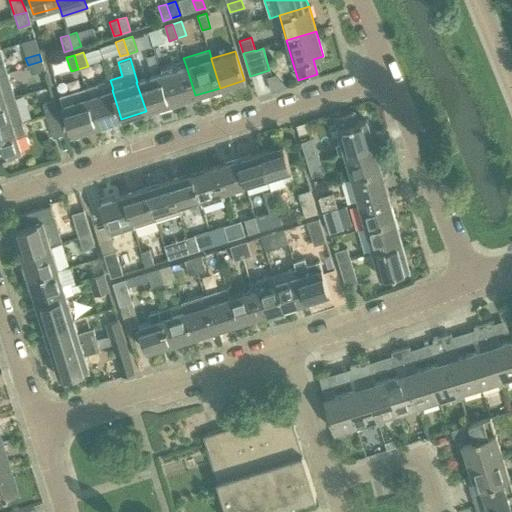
[(31,75),(44,71),(41,61),(28,65),(31,75)]
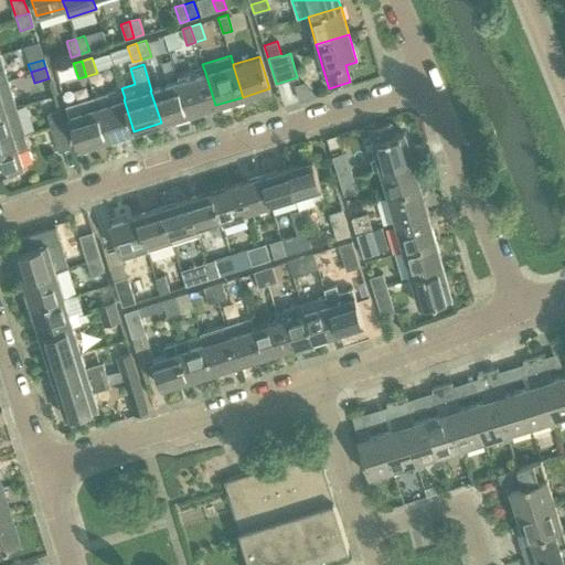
[(188,114),(215,105),(205,73),(178,82),(188,114)]
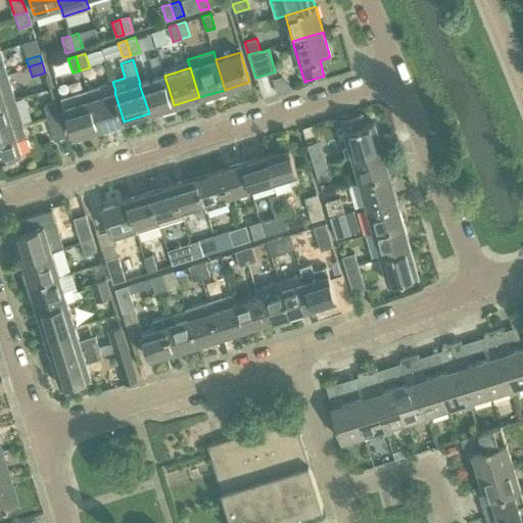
[(0,76),(0,103),(4,103),(15,99),(7,74),(0,76)]
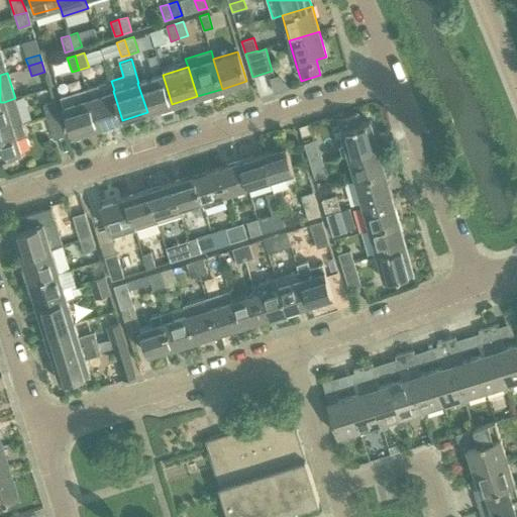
[(147,112),(172,104),(163,75),(138,83),(137,83),(147,112)]
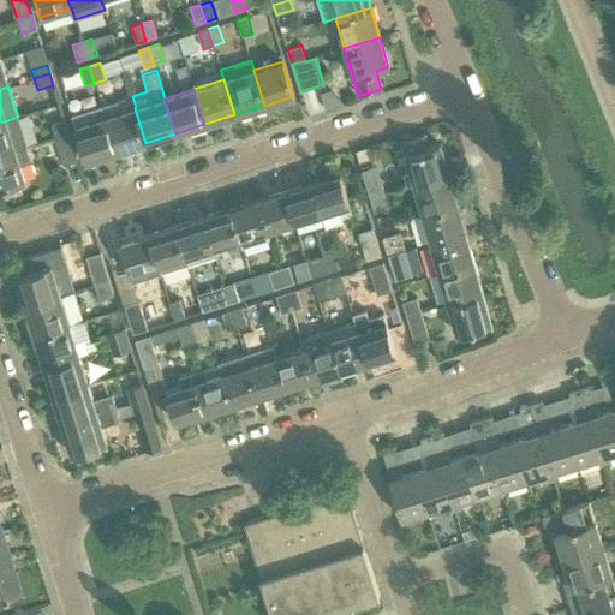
[(101,106),(105,117),(115,153),(145,143),(135,108),(136,107),(132,96),(101,106)]
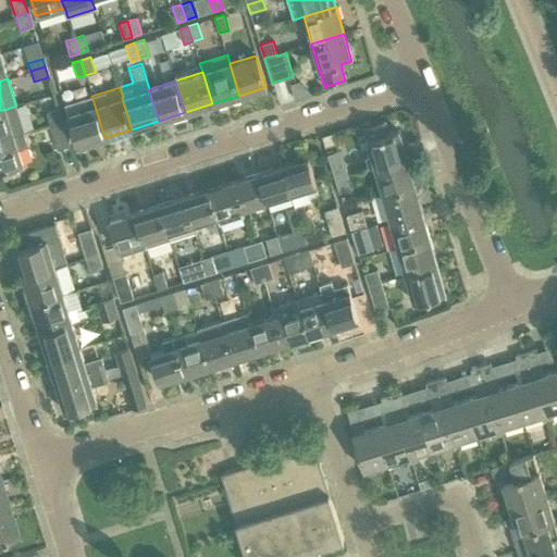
[(91,96),(65,103),(69,114),(67,114),(77,146),(104,138),(95,106),(91,96)]
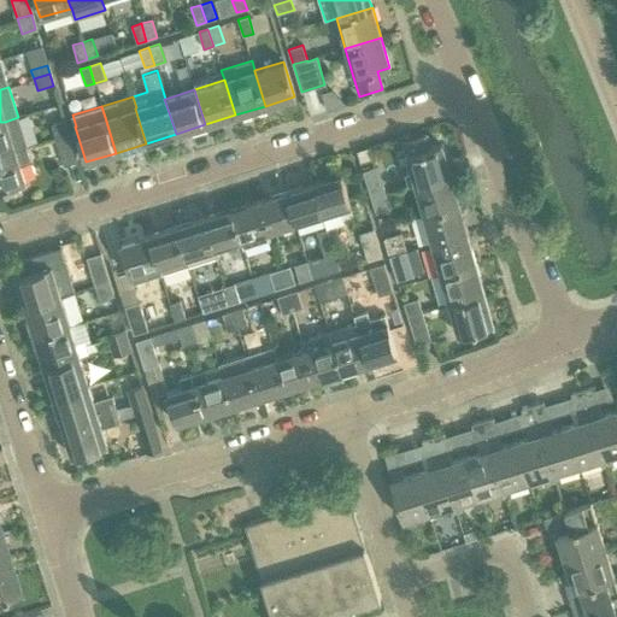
[(5,122),(0,122),(0,154),(15,151),(27,147),(28,147),(18,117),(5,122)]
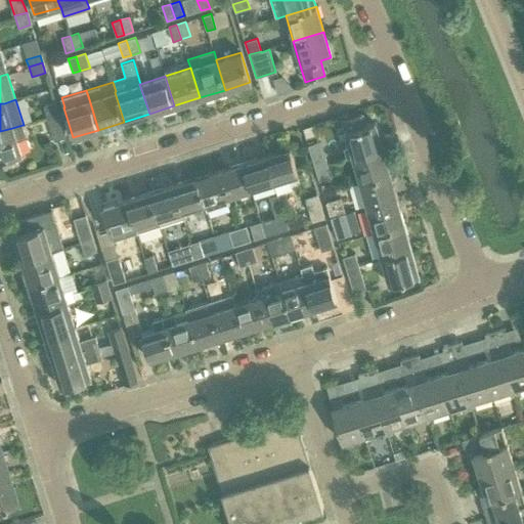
[(46,118),(58,114),(54,102),(43,106),(46,118)]
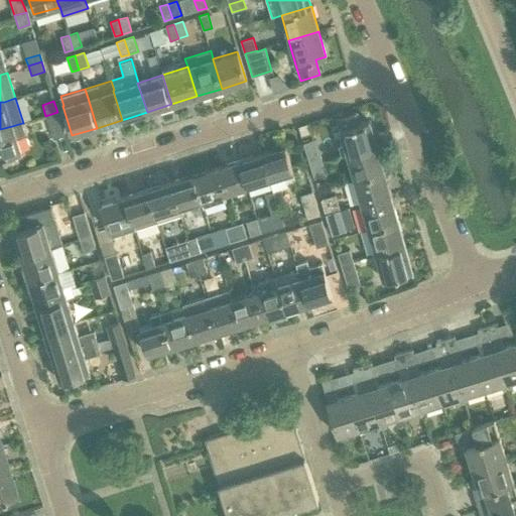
[(53,139),(65,135),(57,112),(45,116),(53,139)]
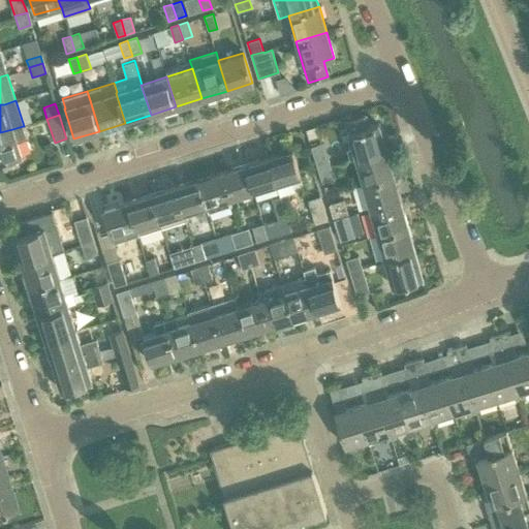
[(365,116),(345,122),(347,132),(352,148),(347,150),(350,160),(355,159),(385,150),(380,133),(378,123),(368,126),(365,116)]
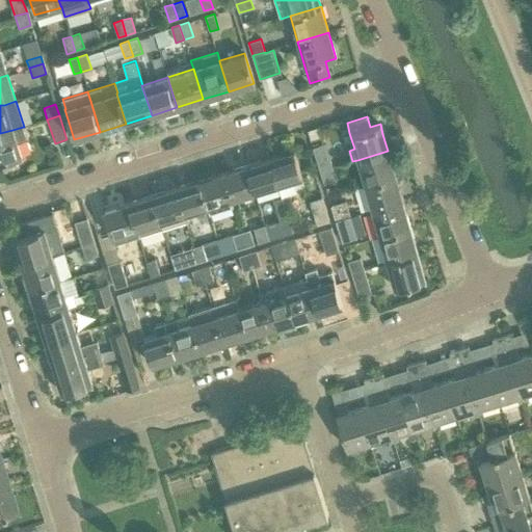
[(12,130),(0,133),(0,163),(21,157),(16,141),(26,138),(23,127),(12,130)]
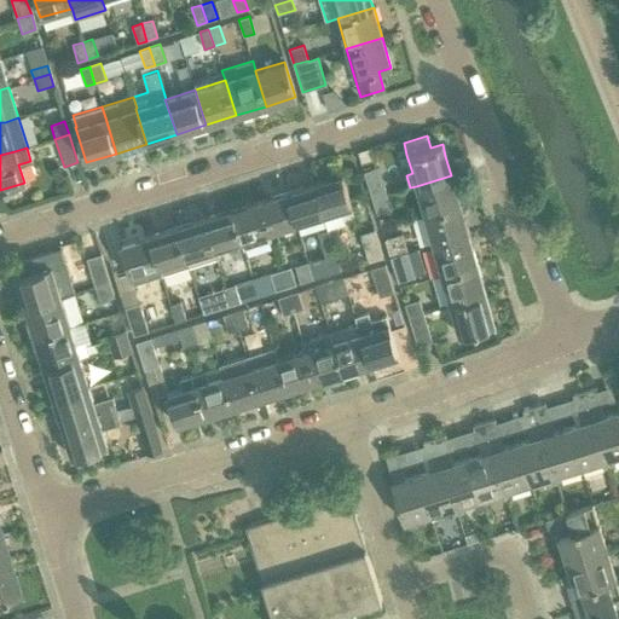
[(372,198),(387,195),(379,167),(364,172),(372,198)]
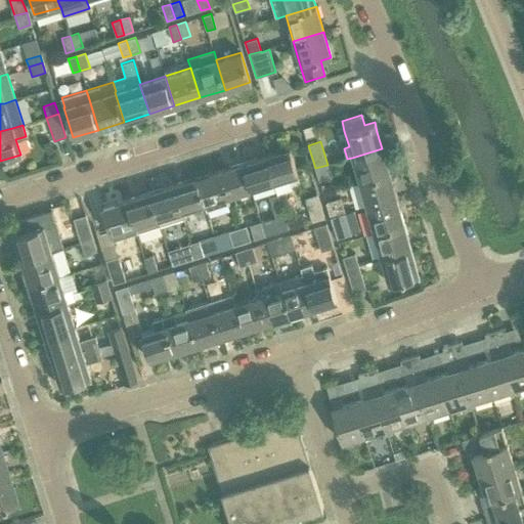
[(301,186),(298,175),(290,148),(265,156),(273,182),(277,193),(301,186)]
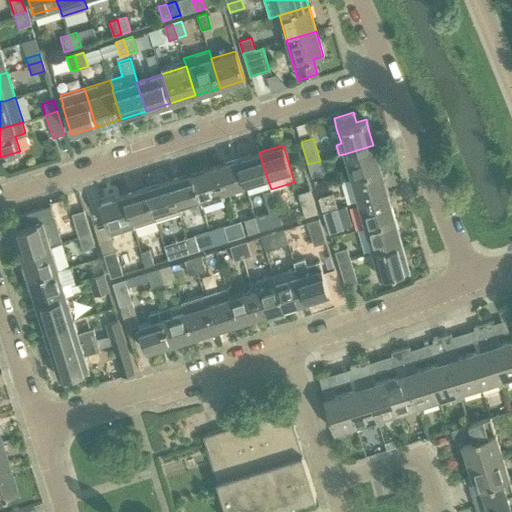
[(351,179),(380,170),(373,145),(344,154),(351,179)]
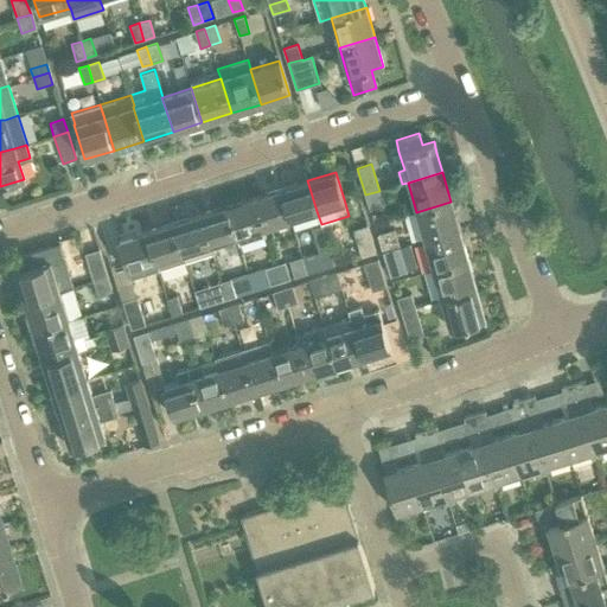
[(307,180),(281,189),(289,219),(317,211),(307,180)]
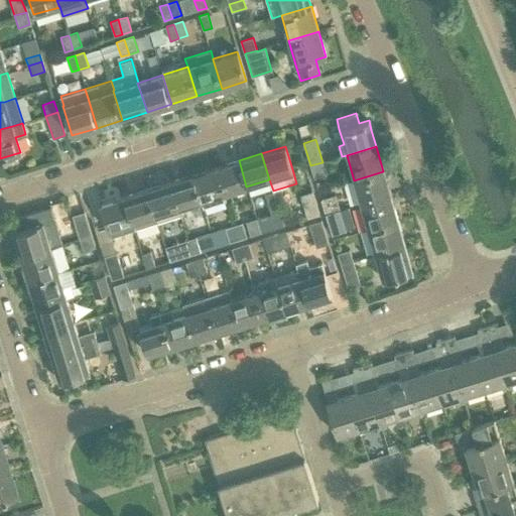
[(239,160),(216,167),(223,194),(225,194),(246,186),(239,160)]
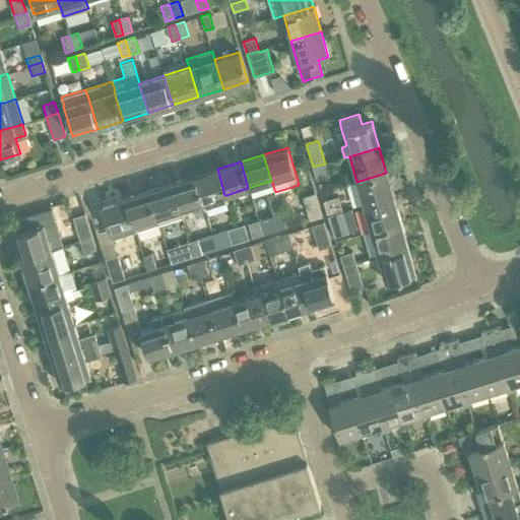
[(317,180),(329,177),(325,164),(313,167),(317,180)]
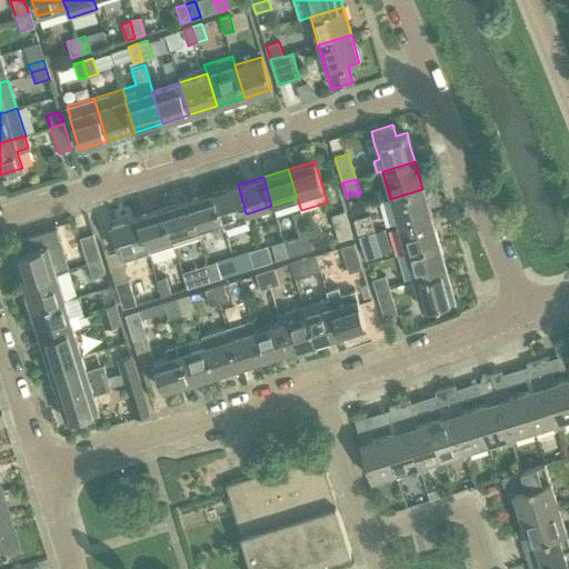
[(238,185),(212,193),(221,221),(223,229),(250,221),(248,213),(246,213),(238,185)]
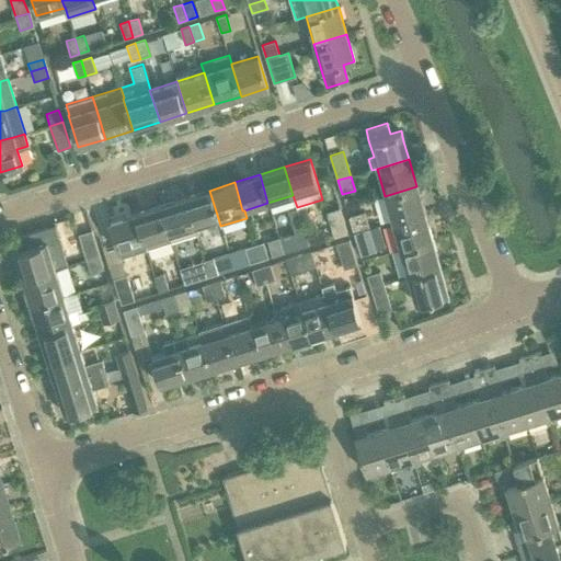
[(392,221),(424,213),(416,186),(385,196),(392,221)]
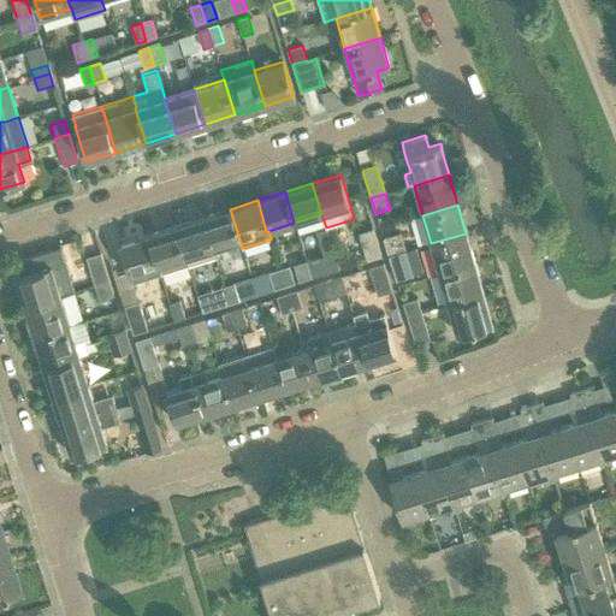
[(230,209),(201,218),(211,249),(213,248),(240,240),(230,209)]
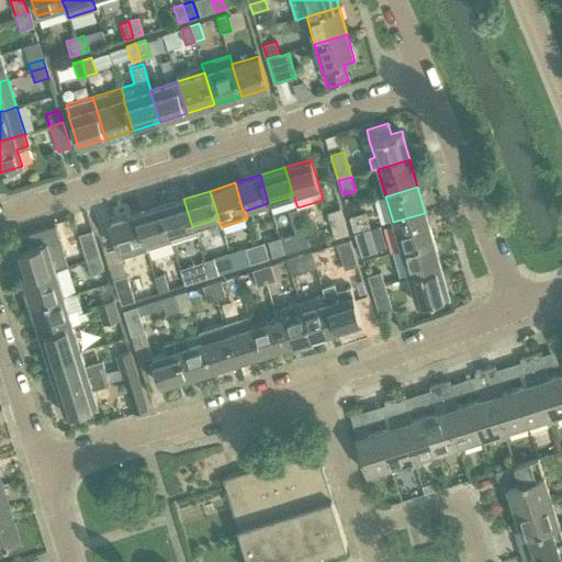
[(183,199),(159,206),(170,243),(197,235),(194,226),(192,227),(183,199)]
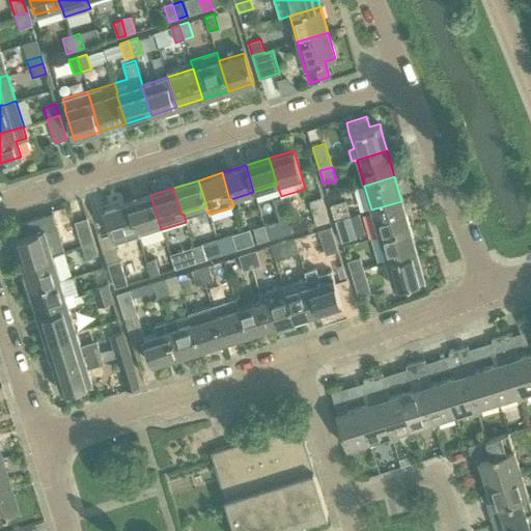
[(150,195),(127,202),(137,236),(161,229),(150,195)]
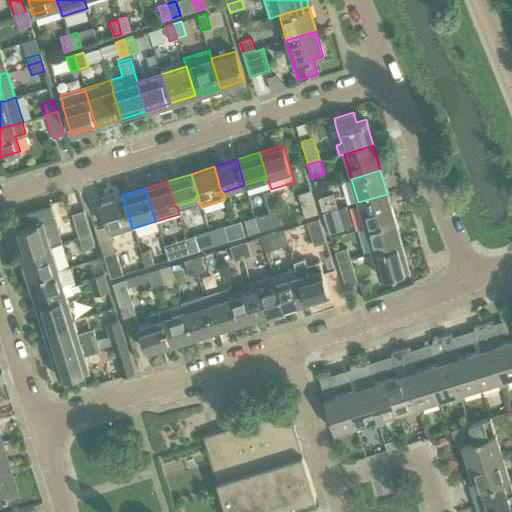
[(305,217),(317,213),(310,190),(298,194),(305,217)]
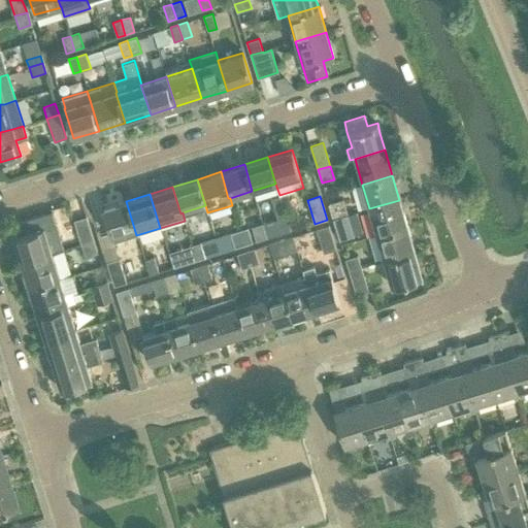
[(333,220),(348,216),(343,200),(328,204),(333,220)]
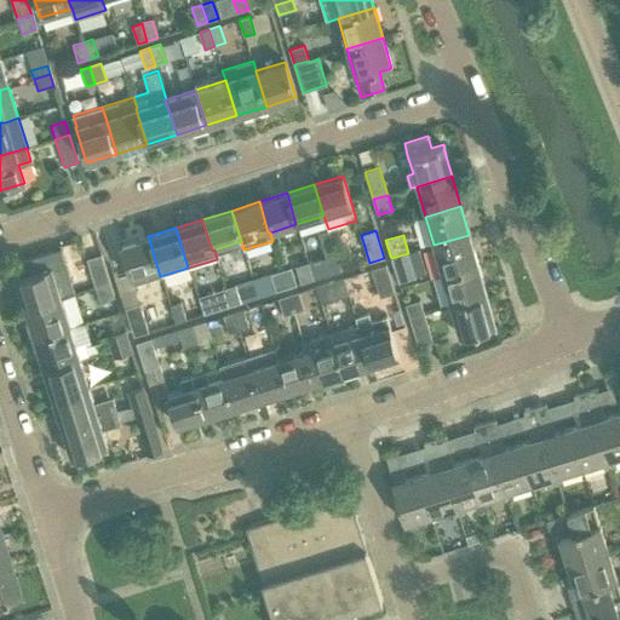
[(442,276),(478,267),(469,235),(434,245),(442,276)]
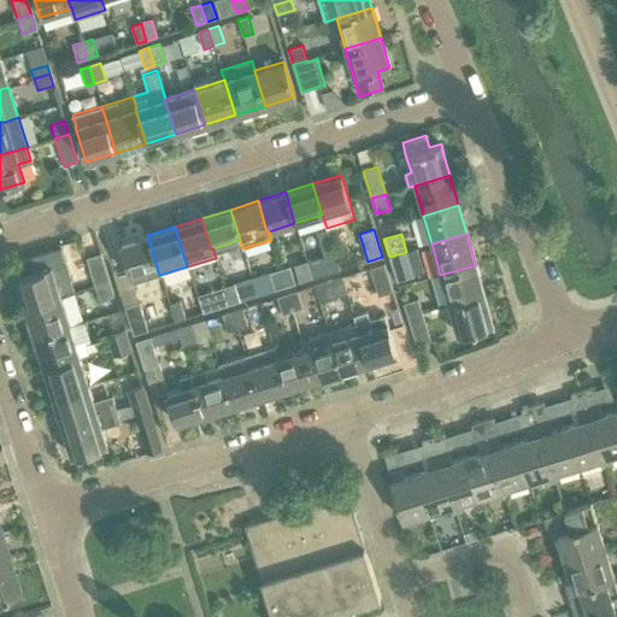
[(131,285),(159,275),(147,235),(118,244),(131,285)]
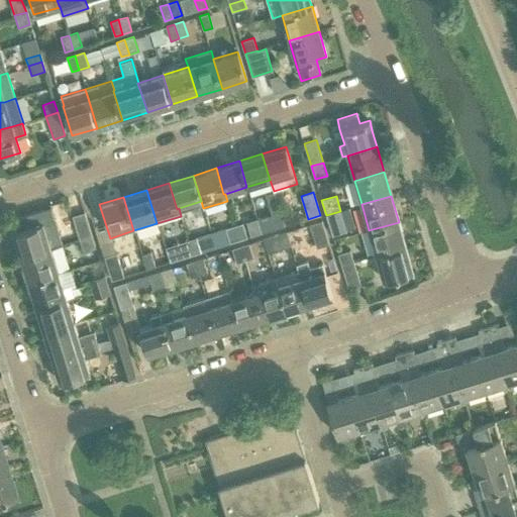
[(20,229),(13,231),(20,257),(49,248),(63,244),(52,207),(39,211),(16,218),(20,229)]
